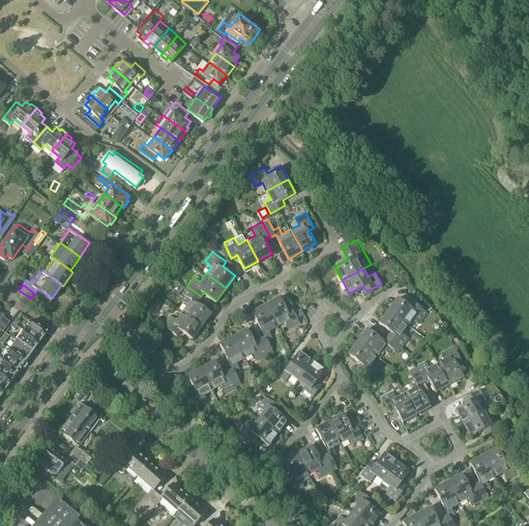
[(201,296),(186,286),(182,292),(184,293),(181,298),(187,302),(182,311),(202,325),(211,313),(197,301),(201,296)]
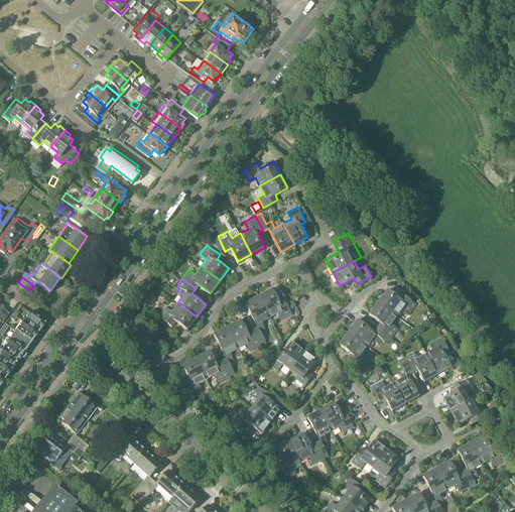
[(272,287),(259,294),(270,315),(278,311),(282,317),(292,312),(289,307),(295,304),(293,298),(287,302),(284,297),(279,300),(272,287)]
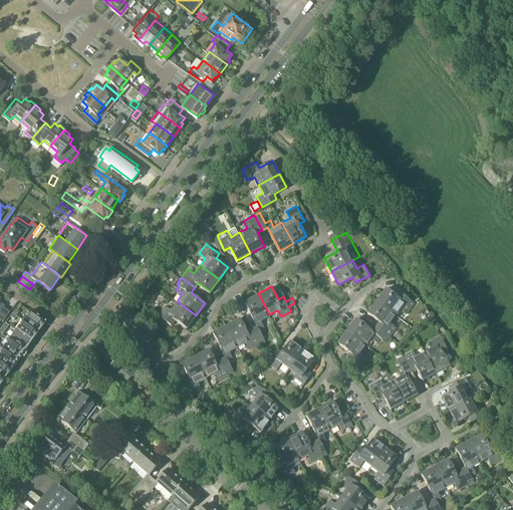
[(386,287),(376,299),(396,313),(401,305),(408,310),(415,301),(401,291),(398,296),(386,287)]
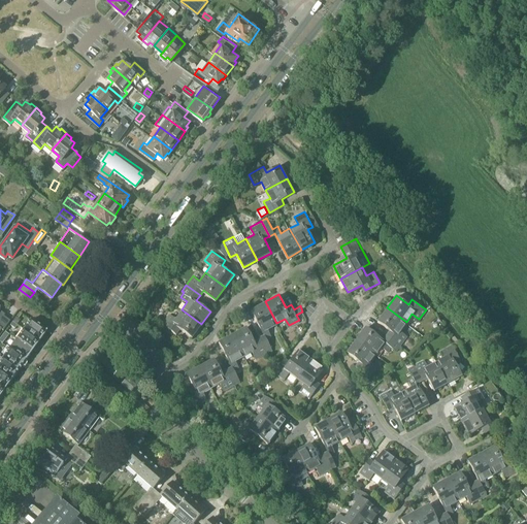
[(276,323),(265,301),(252,308),(264,333),(259,336),(267,351),(272,348),(266,337),(271,334),(268,327),(276,323)]
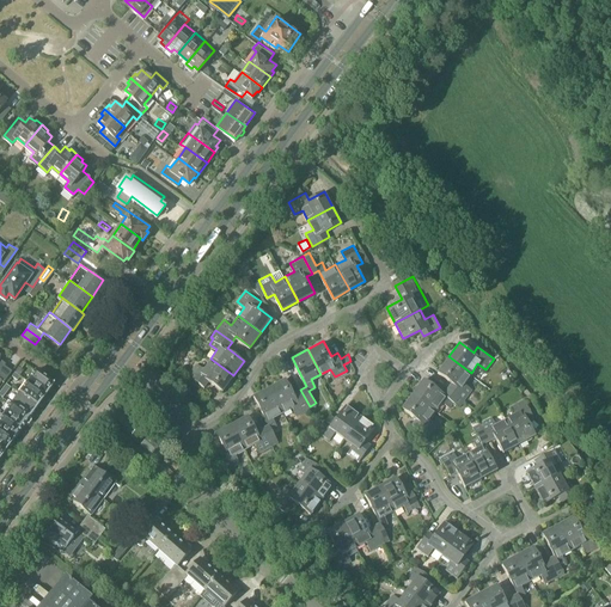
[(471,373),(448,356),(438,371),(452,381),(447,386),(464,398),(472,387),(464,381),(471,373)]
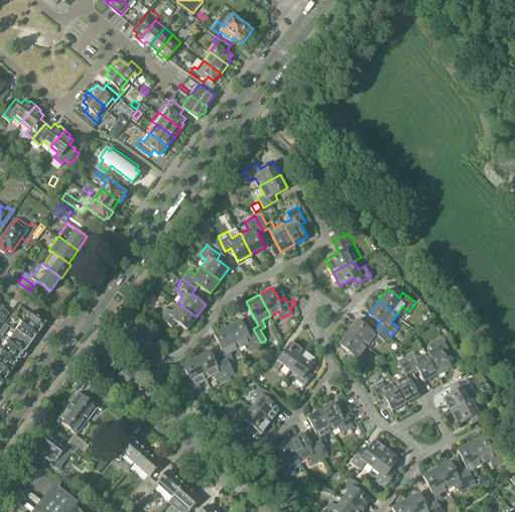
[(197,316),(177,302),(172,309),(165,304),(158,314),(172,325),(175,320),(187,329),(197,316)]
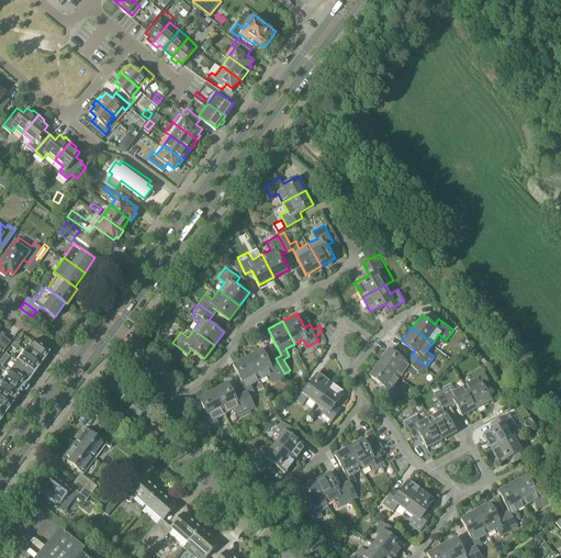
[(26,348),(25,348),(43,360),(49,350),(33,338),(26,348)]
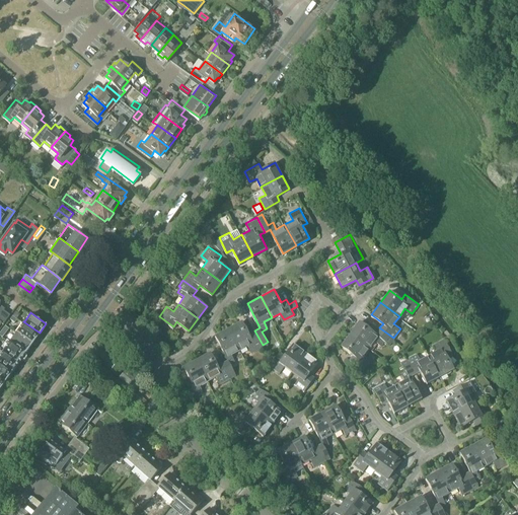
[(242,320),(229,327),(240,349),(248,344),(251,351),(263,345),(254,330),(249,333),(242,320)]
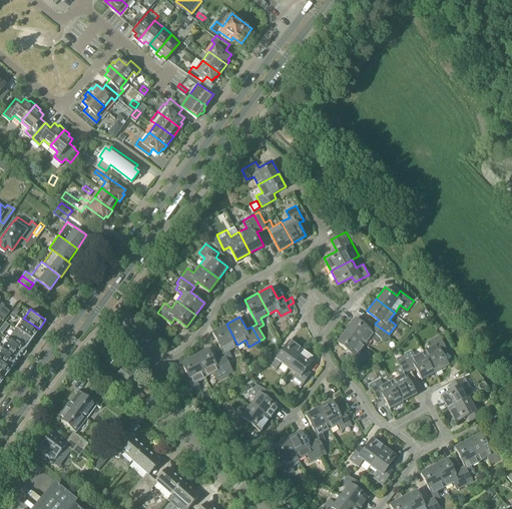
[(355,317),(346,329),(365,343),(370,336),(377,340),(380,335),(385,339),(389,334),(375,324),(372,329),(355,317)]
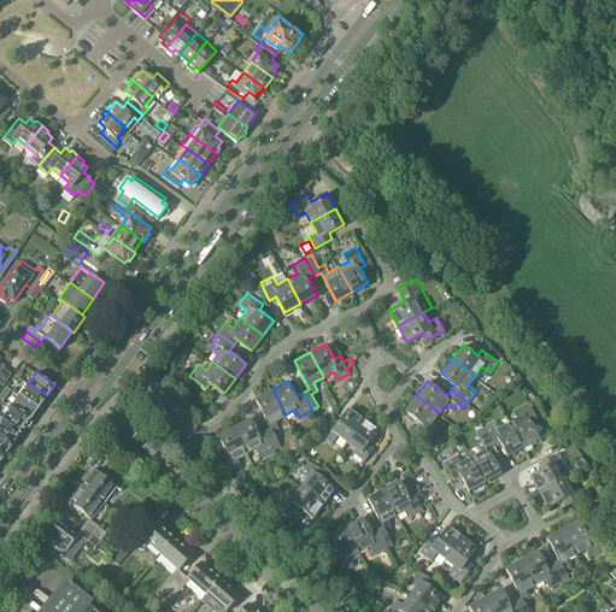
[(25,386),(21,393),(39,406),(42,406),(45,402),(44,400),(47,395),(28,382),(25,386)]
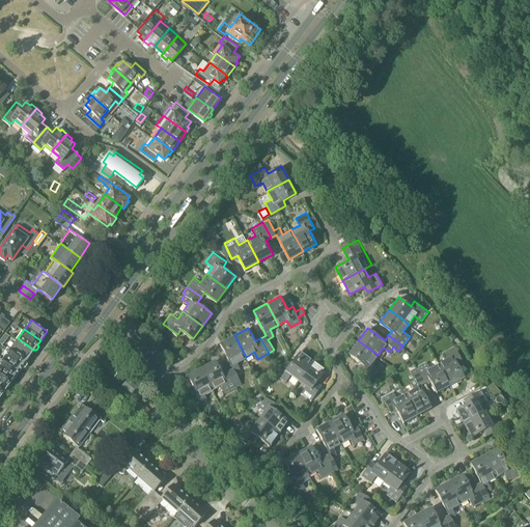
[(246,357),(234,335),(220,342),(233,366),(228,369),(236,385),(242,382),(235,370),(241,368),(236,361),(246,357)]
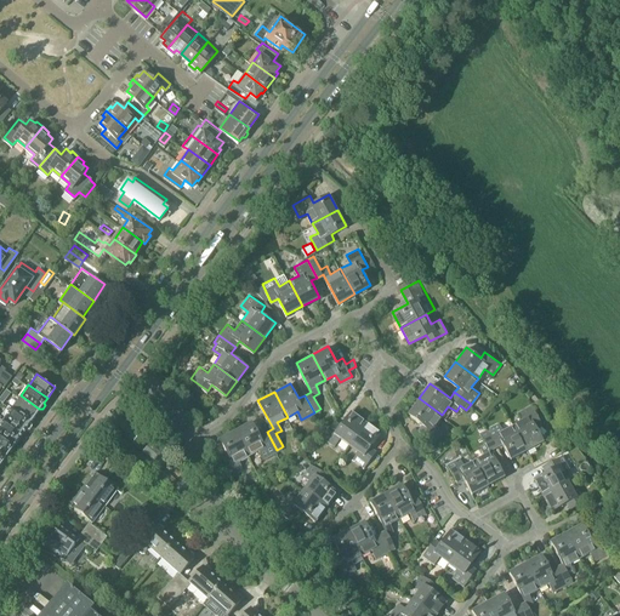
[(21,395),(12,406),(30,420),(39,409),(21,395)]
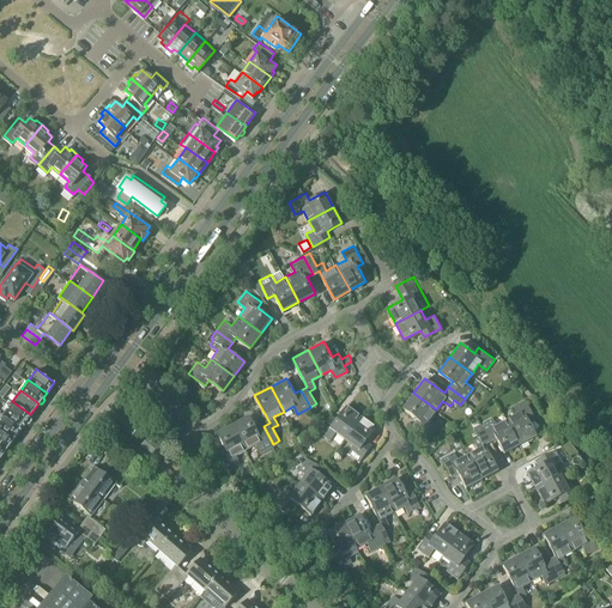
[(436,409),(413,393),(403,407),(417,418),(412,424),(429,436),(437,424),(429,419),(436,409)]
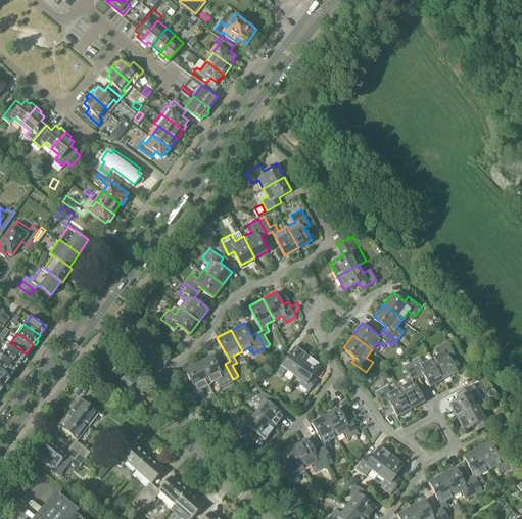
[(440,352),(432,357),(443,378),(457,371),(449,358),(455,355),(447,340),(437,345),(440,352)]
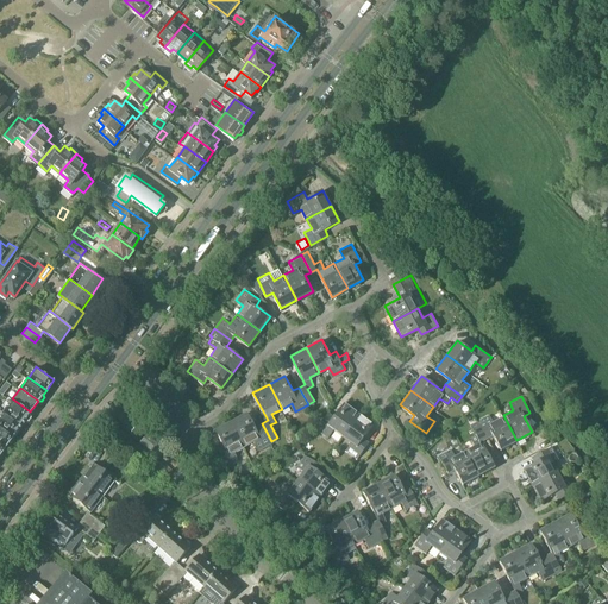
[(12,398),(4,410),(22,423),(26,419),(27,420),(30,419),(31,416),(31,414),(30,413),(30,411),(12,398)]
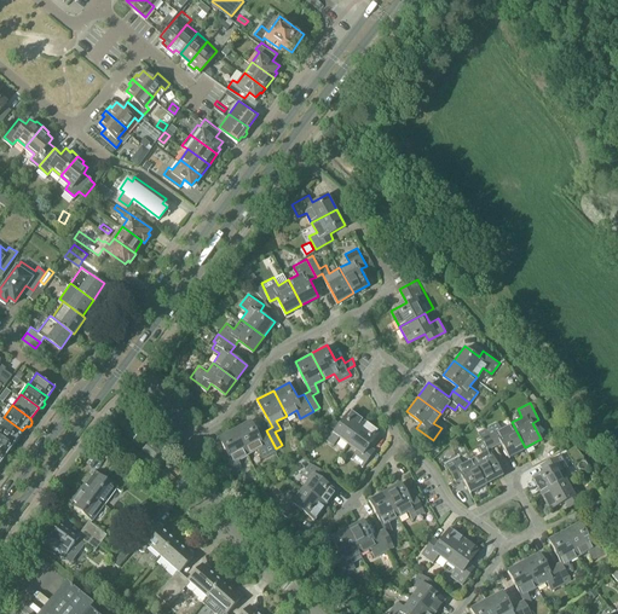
[(348,441),(365,418),(351,407),(340,422),(334,418),(322,434),(334,442),(339,435),(348,441)]
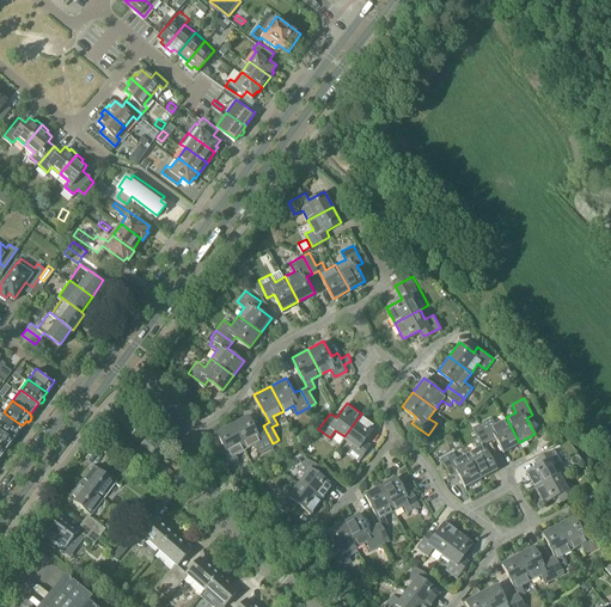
[(4,412),(0,417),(0,427),(14,436),(22,425),(4,412)]
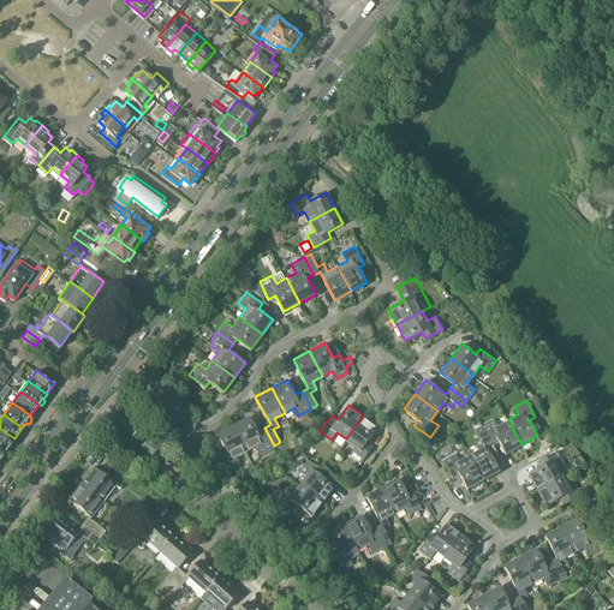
[(274,446),(264,428),(257,431),(249,416),(233,424),(246,449),(256,444),(261,453),(274,446)]
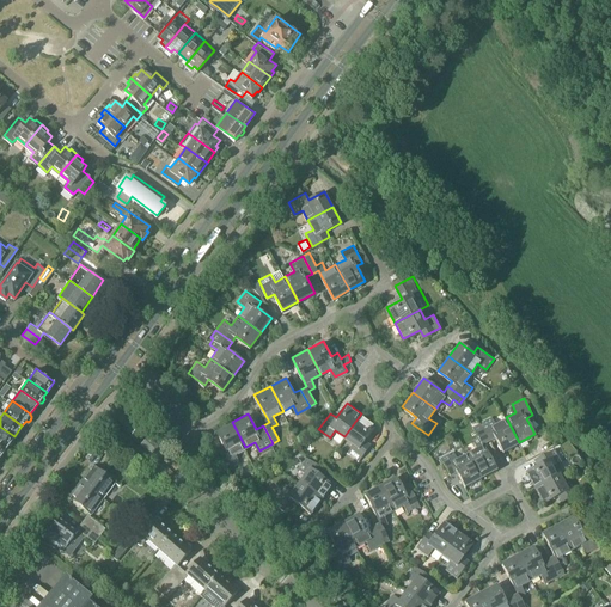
[(361,414),(344,436),(353,443),(347,451),(359,459),(371,443),(365,439),(376,424),(361,414)]
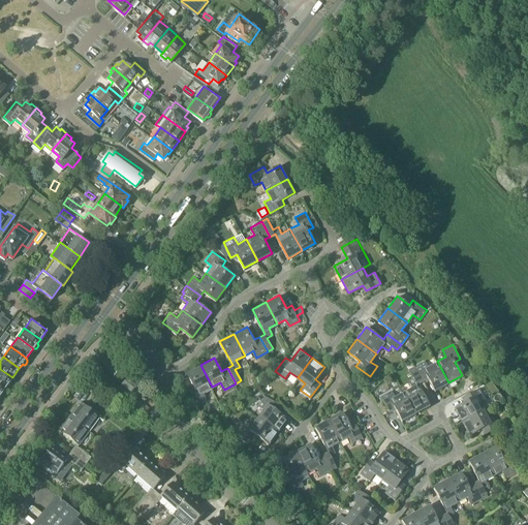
[(448,382),(437,361),(429,365),(425,358),(414,364),(423,379),(428,376),(435,390),(448,382)]
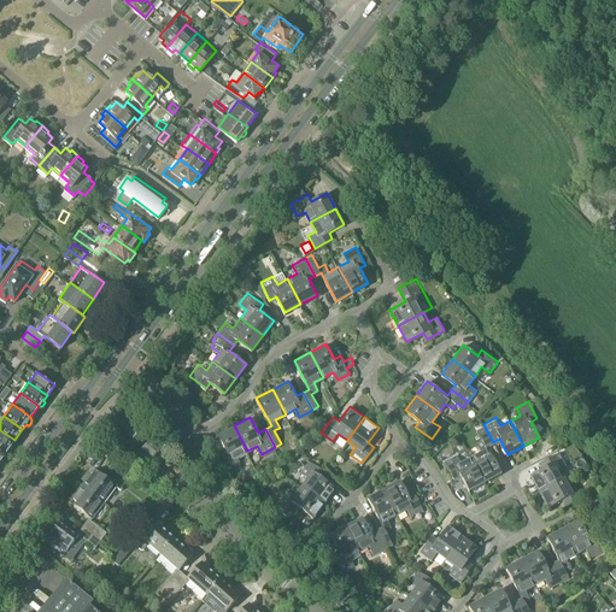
[(481,451),(471,455),(485,481),(500,472),(487,446),(493,442),(484,424),(476,428),(482,439),(476,442),(481,451)]
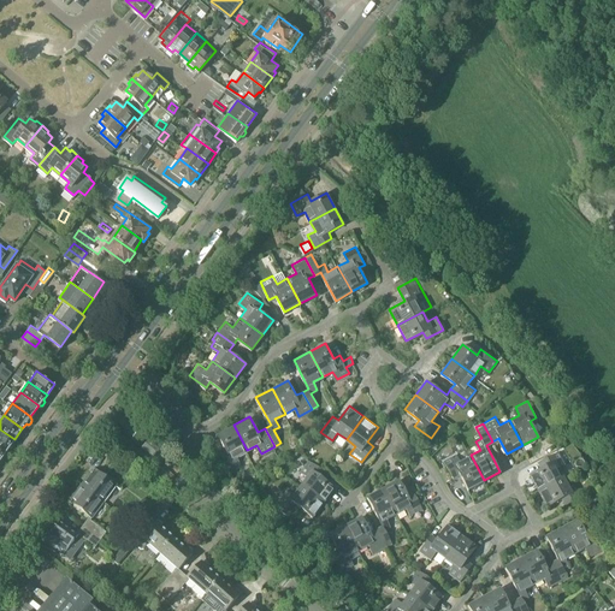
[(247,450),(234,425),(218,433),(226,449),(220,452),(230,470),(242,463),(238,455),(247,450)]
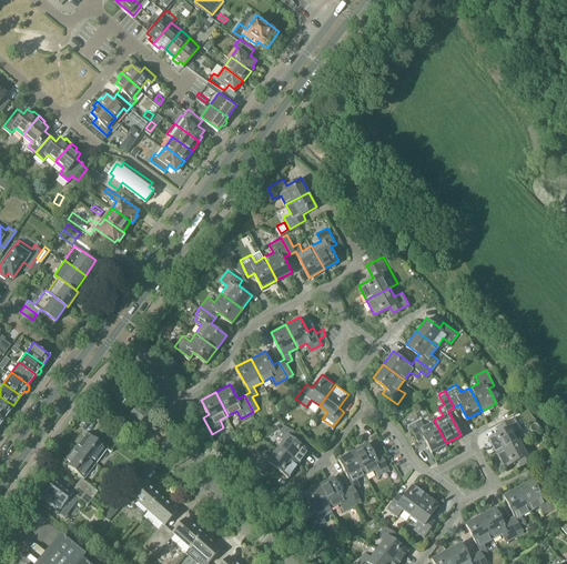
[(0,396),(0,410),(7,415),(13,405),(0,396)]
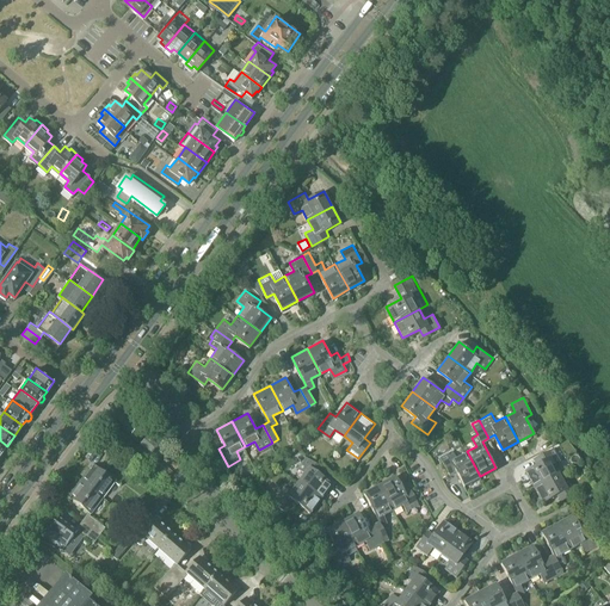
[(142,441),(159,457),(165,450),(148,434),(142,441)]
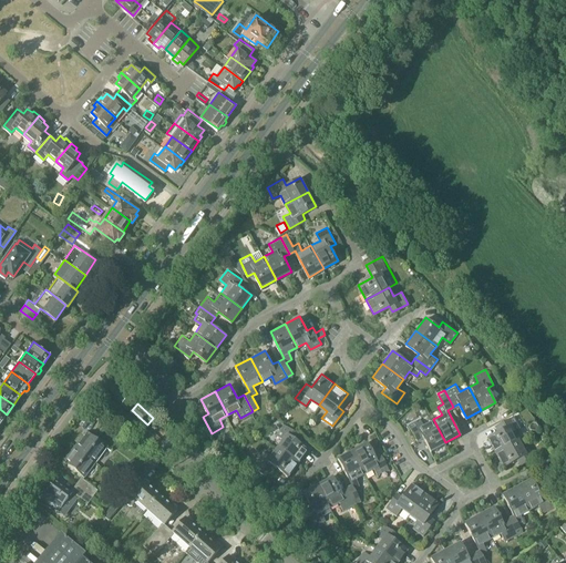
[(498,430),(487,436),(495,450),(518,439),(514,431),(522,427),(515,413),(495,425),(498,430)]
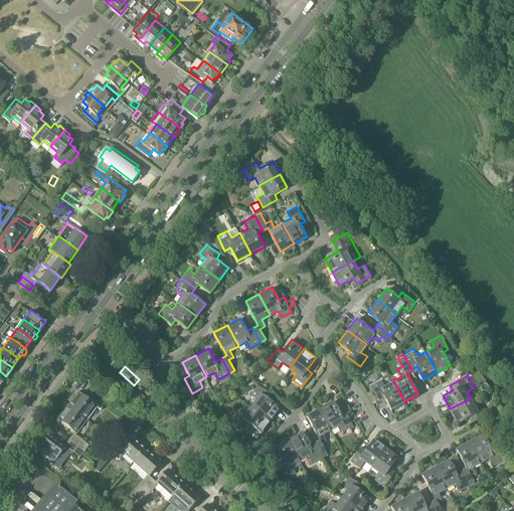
[(404,401),(393,380),(384,385),(381,378),(370,383),(378,398),(384,395),(391,408),(404,401)]
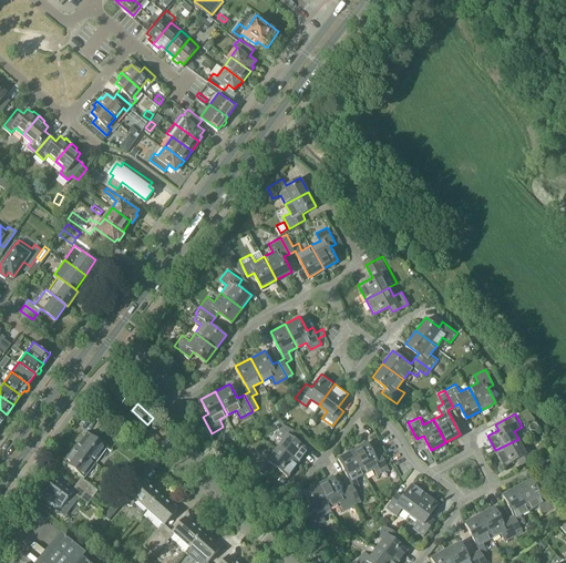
[(277,447),(298,462),(308,449),(295,439),(299,433),(284,422),(276,432),(284,438),(277,447)]
